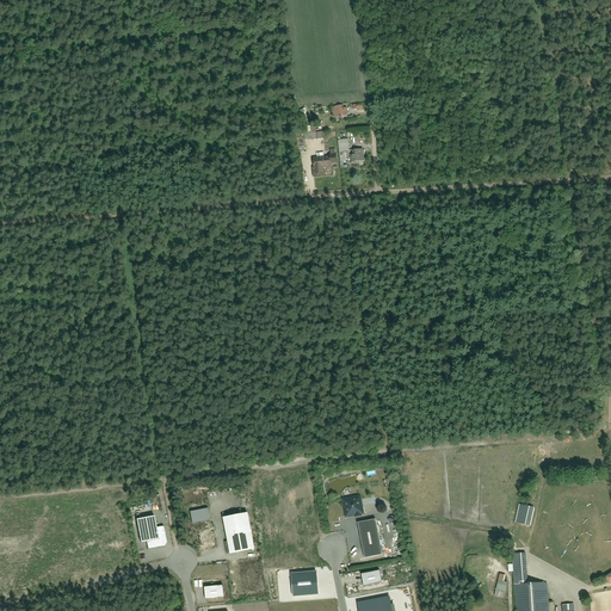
[(341,106),(333,107),(335,118),(350,115),(347,107),(341,109),(341,106)]
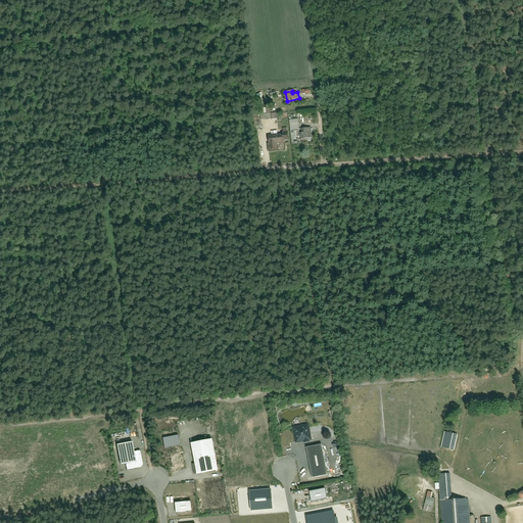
[(297,121),(290,122),(291,137),(297,137),(296,130),(298,129),(297,121)]
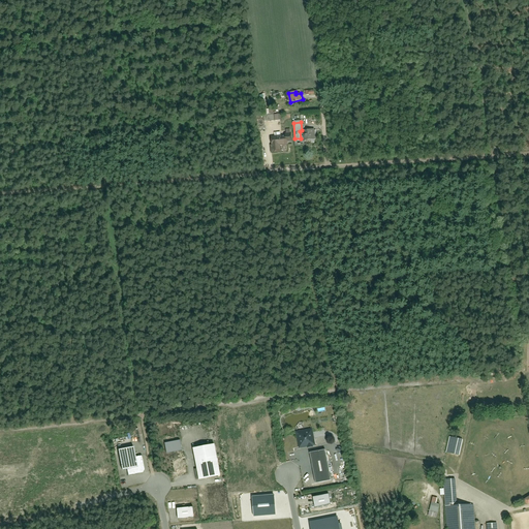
[(315,128),(304,130),(306,141),(316,138),(315,128)]
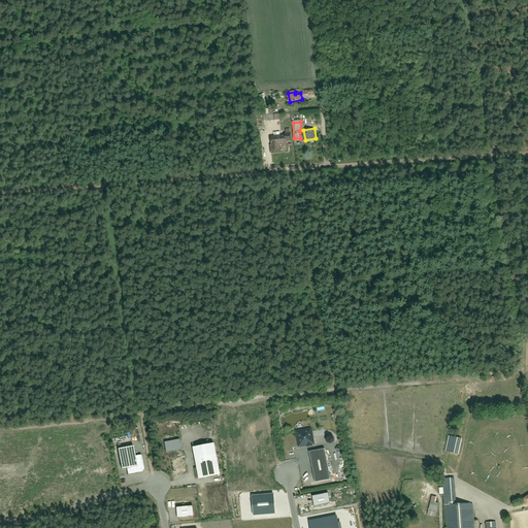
[(270,145),(271,152),(281,151),(279,145),(289,144),(288,135),(271,137),(272,144),(270,145)]
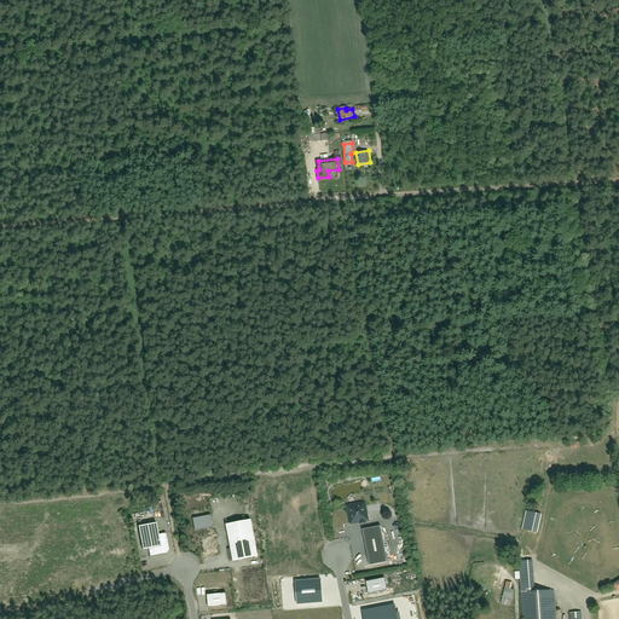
[(364,501),(346,504),(350,524),(369,520),(364,501)]
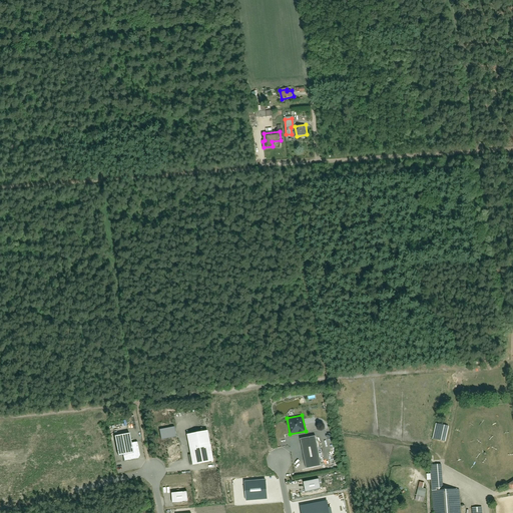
[(436,440),(448,442),(451,428),(439,426),(436,440)]
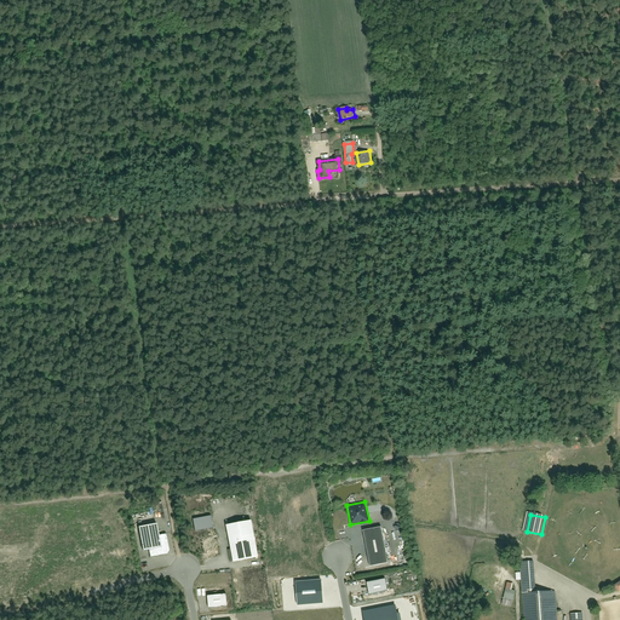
[(193,520),(195,532),(214,528),(212,516),(193,520)]
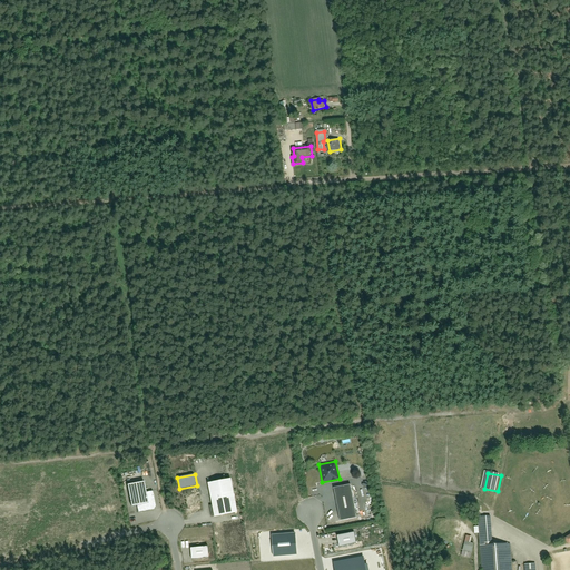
[(234,479),(207,483),(214,517),(239,512),(234,479)]
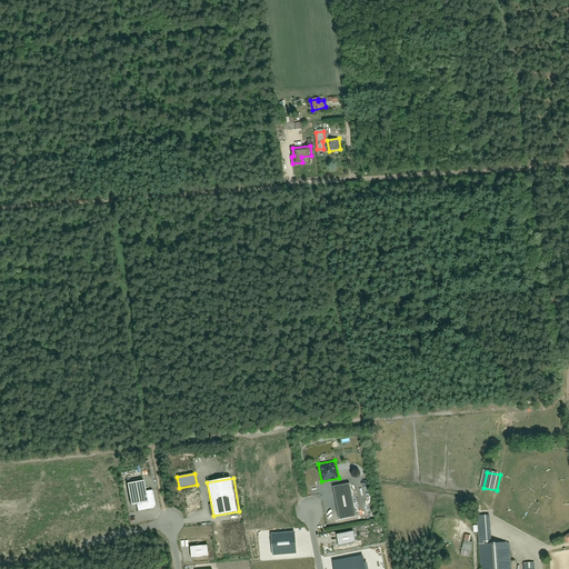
[(138,505),(139,511),(157,508),(153,490),(149,491),(147,481),(129,485),(132,506),(138,505)]
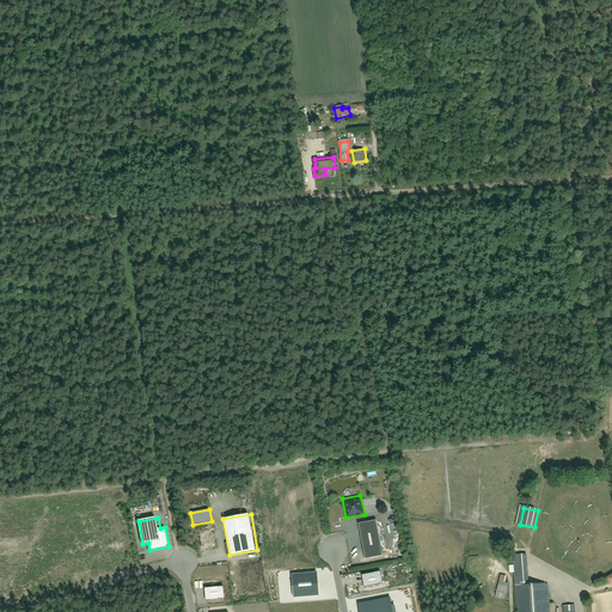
[(378,522),(359,525),(365,558),(383,555),(378,522)]
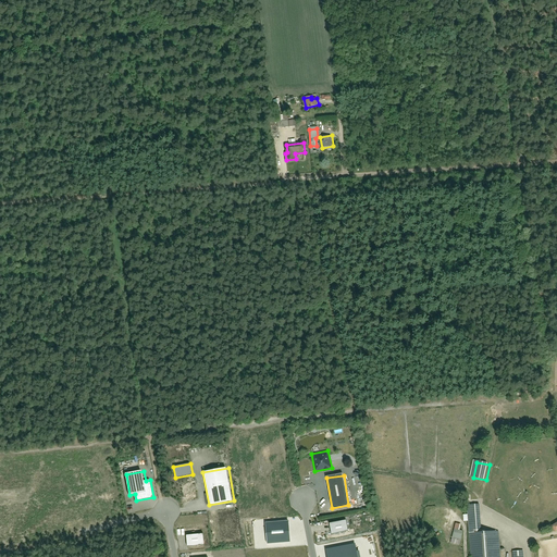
[(360,498),(362,510),(370,508),(368,496),(360,498)]
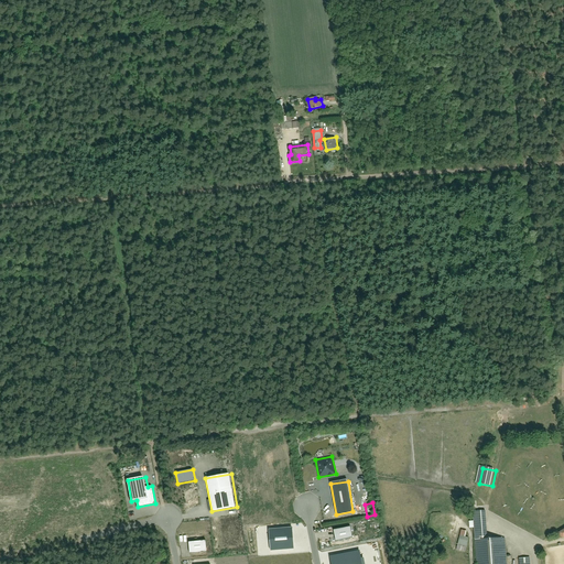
[(506,563),(503,539),(489,540),(487,510),(473,511),(475,542),(476,542),(477,563),(531,563),(531,559),(519,559),(519,563),(506,563)]
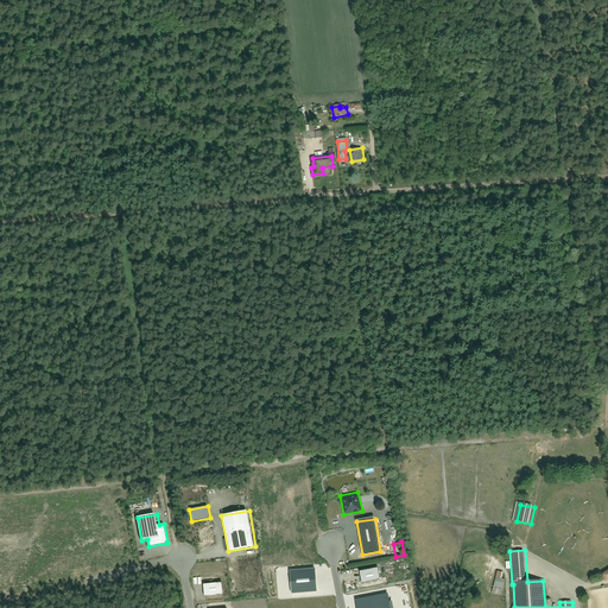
[(362,583),(380,580),(378,568),(360,571),(362,583)]
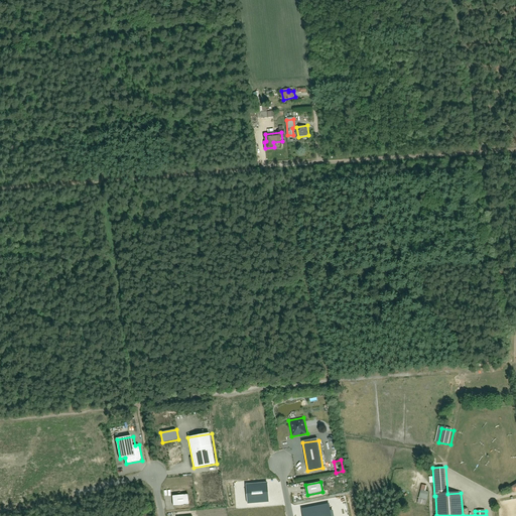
[(246,485),(248,504),(270,502),(269,483),(246,485)]
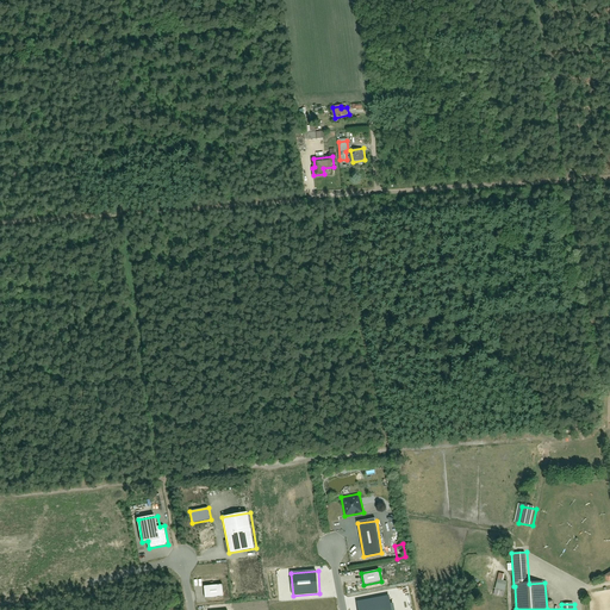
[(498,580),(496,591),(503,593),(505,583),(503,582),(498,580)]
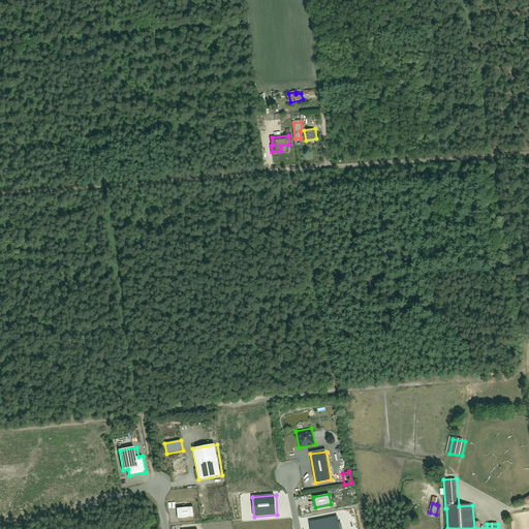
[(178,508),(178,519),(194,518),(194,507),(178,508)]
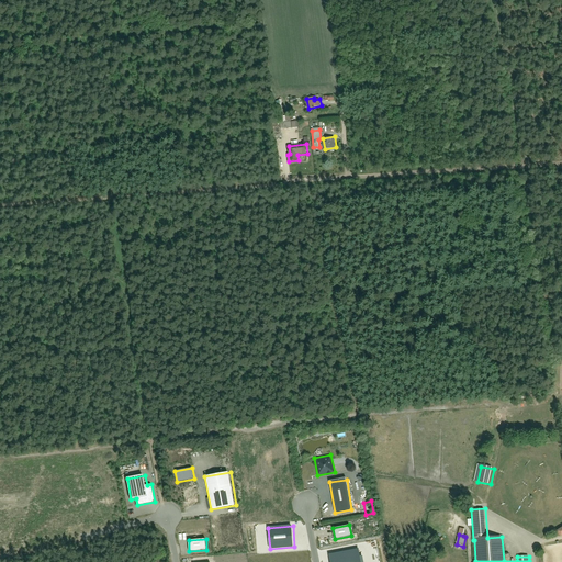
[(329,561),(361,561),(359,549),(329,554),(329,561)]
